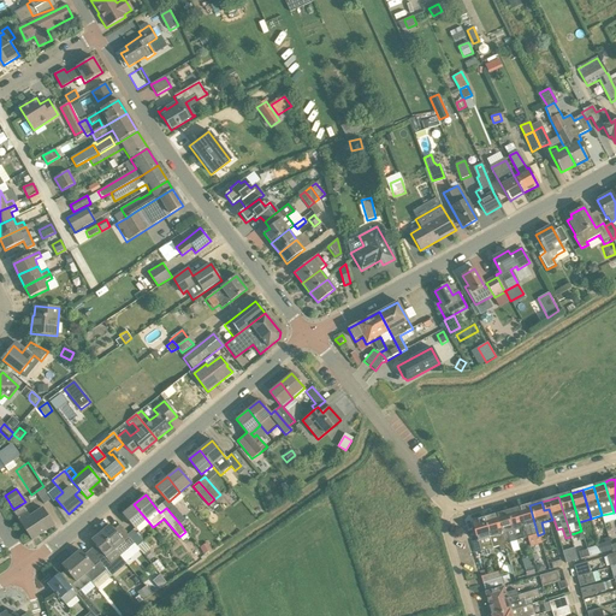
[(135,529),(147,520),(134,504),(123,514),(135,529)]
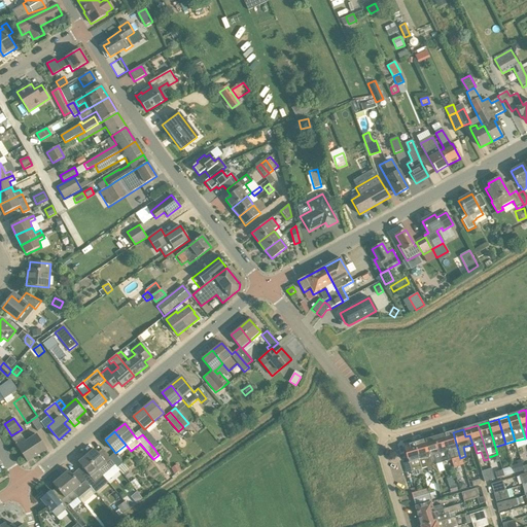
[(159,445),(147,431),(142,434),(154,449),(159,445)]
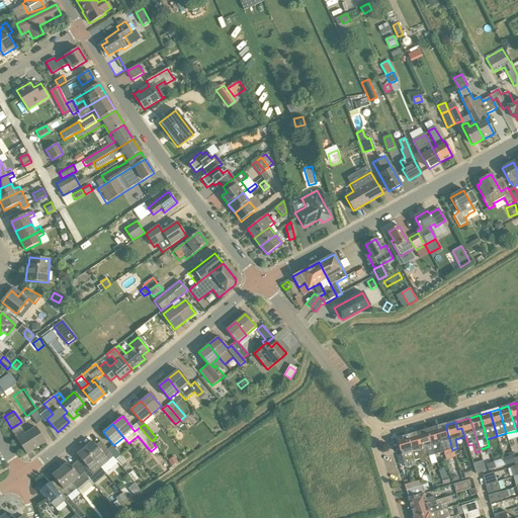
[(436,428),(443,452),(445,459),(454,457),(452,450),(445,425),(436,428)]
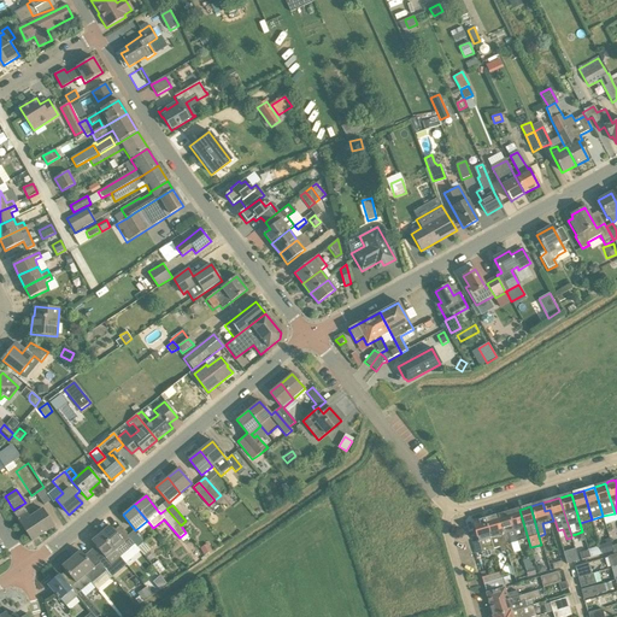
[(31,541),(54,527),(42,507),(29,516),(23,507),(13,513),(31,541)]
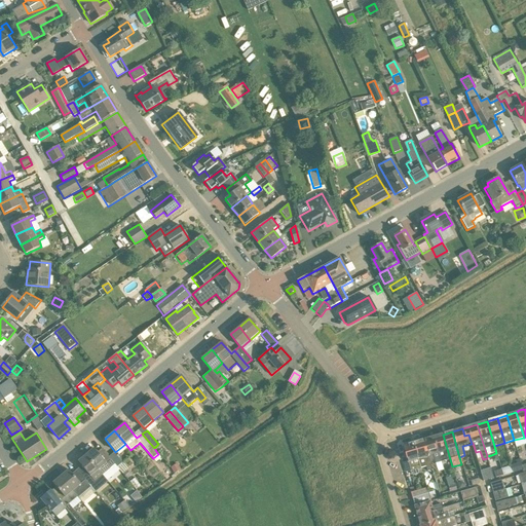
[(443,435),(434,437),(441,462),(450,459),(443,435)]
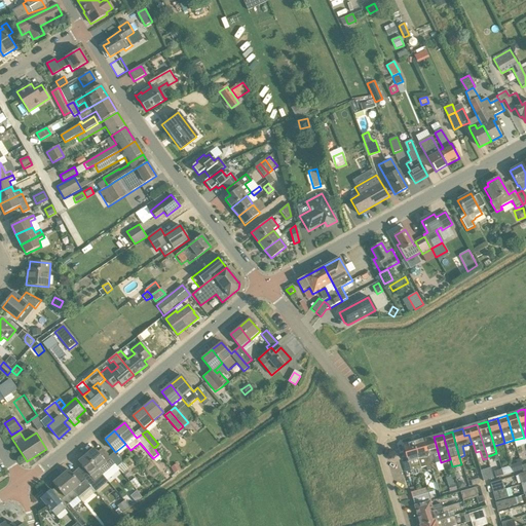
[(434,437),(423,440),(433,471),(434,475),(439,473),(438,470),(436,464),(441,462),(434,437)]
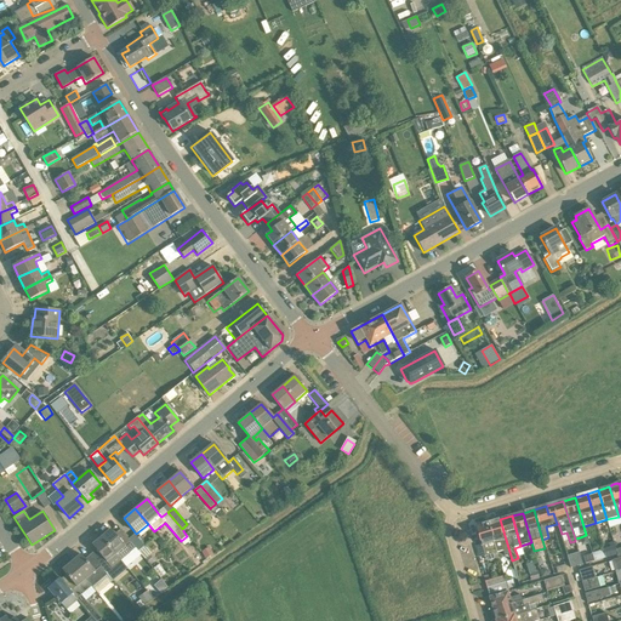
[(488,523),(497,553),(503,551),(506,557),(511,556),(500,519),(488,523)]
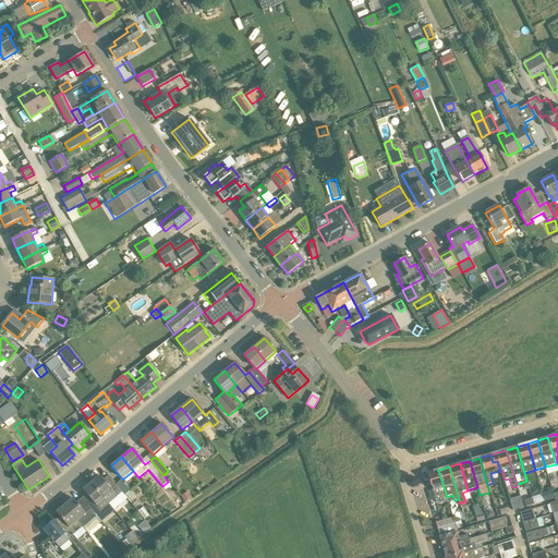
[(427,473),(435,500),(447,497),(438,470),(436,471),(435,470),(432,471),(431,472),(427,473)]
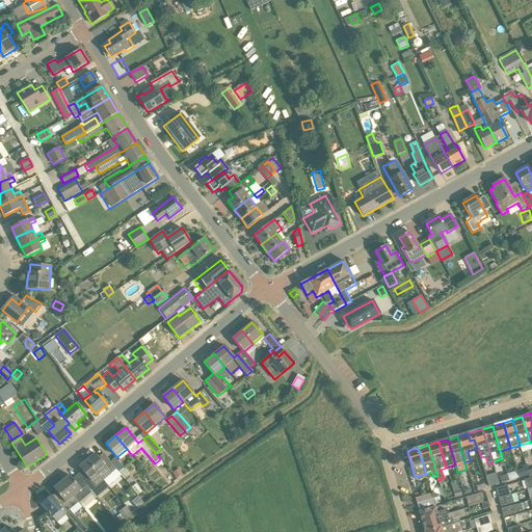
[(86,460),(104,481),(116,471),(102,454),(98,458),(95,453),(86,460)]
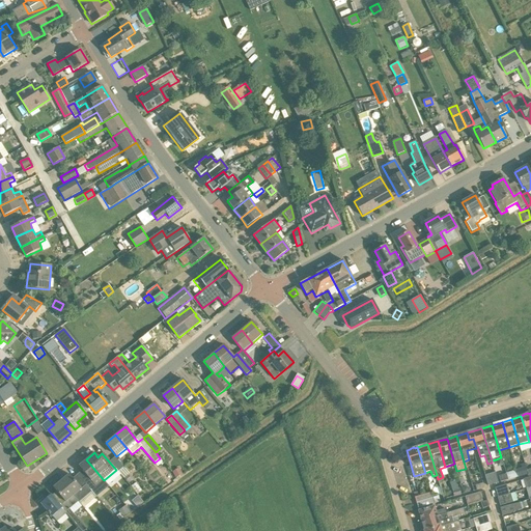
[(129,474),(114,456),(109,462),(123,478),(129,474)]
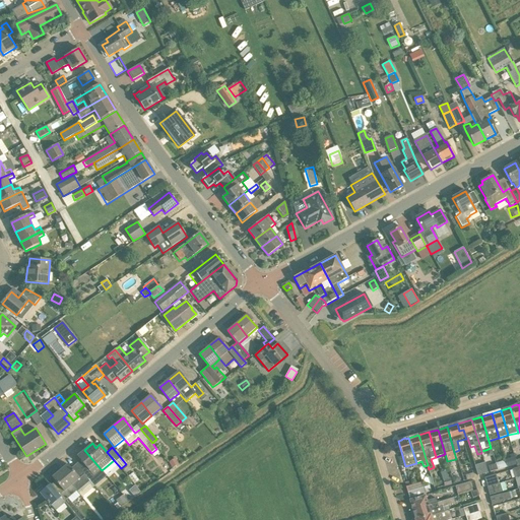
[(75,465),(88,481),(102,470),(84,450),(76,456),(80,461),(75,465)]
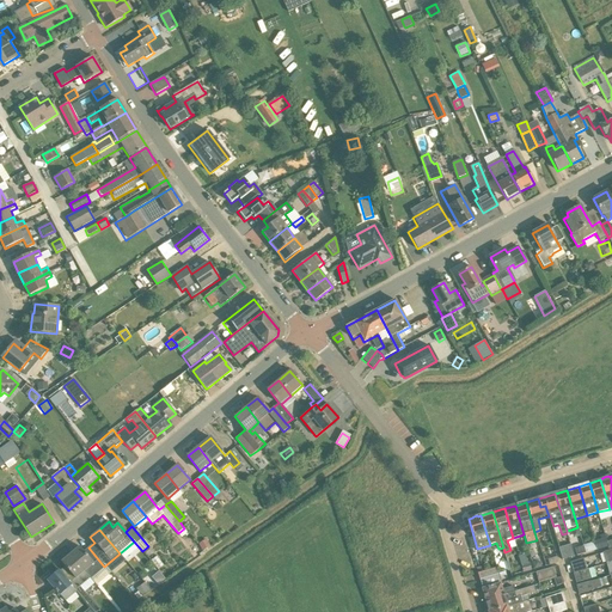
[(594,542),(594,543),(597,550),(607,546),(609,546),(607,542),(606,538),(601,539),(594,542)]
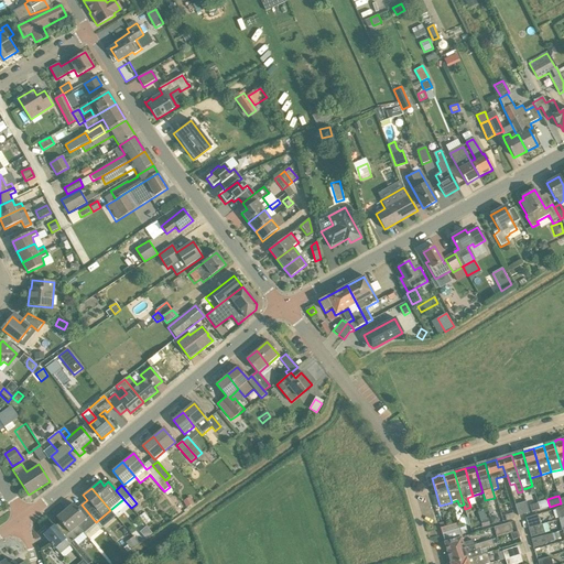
[(190,498),(183,501),(186,508),(193,503),(190,498)]
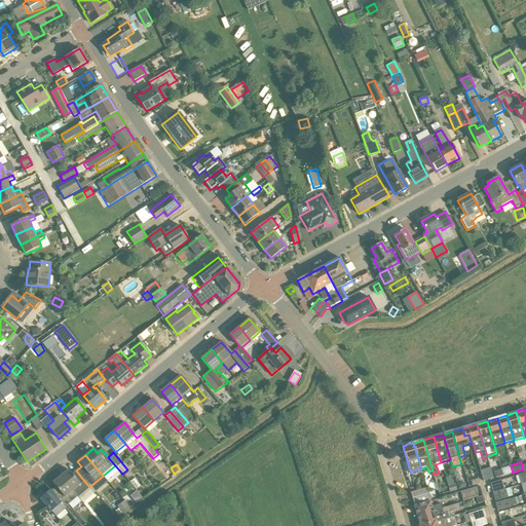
[(501,470),(502,476),(511,473),(513,473),(511,466),(501,470)]
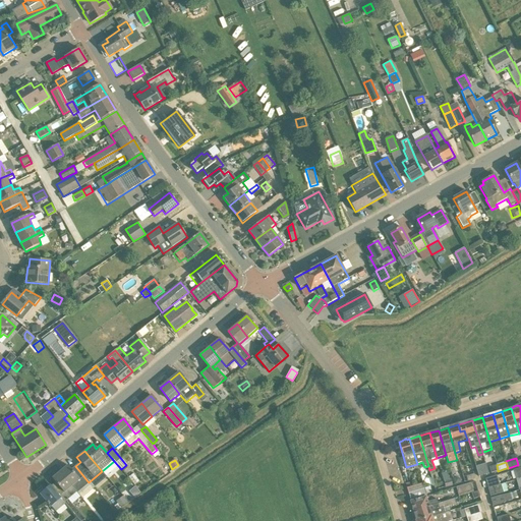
[(59,472),(76,493),(89,482),(75,466),(71,470),(67,465),(59,472)]
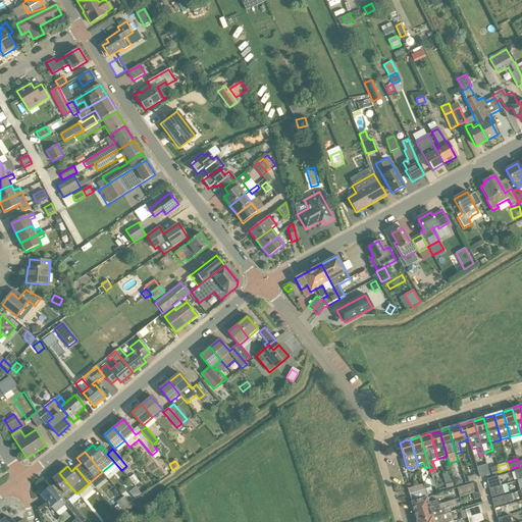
[(488,475),(486,466),(477,469),(480,477),(488,475)]
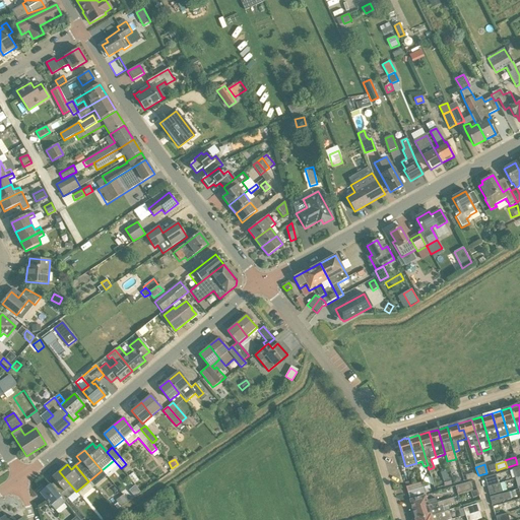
[(51,485),(64,502),(68,499),(76,492),(59,471),(52,477),(55,481),(51,485)]
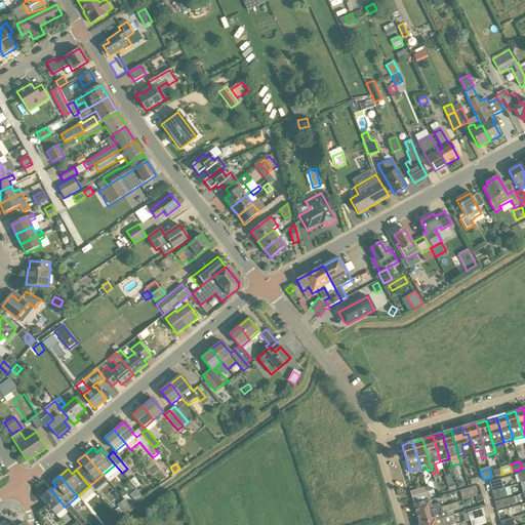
[(500,479),(489,483),(492,492),(503,489),(500,480),(500,479)]
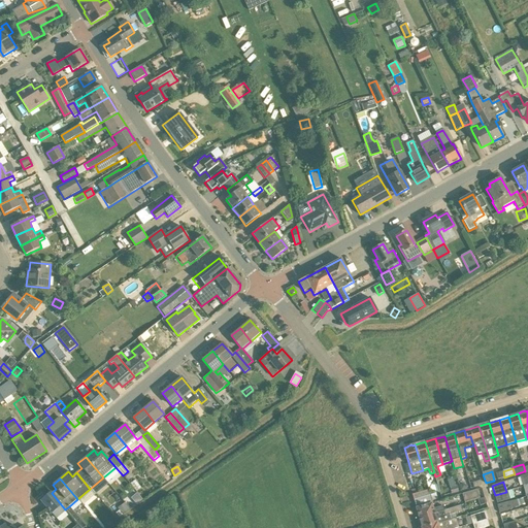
[(477,490),(462,494),(465,502),(480,498),(477,490)]
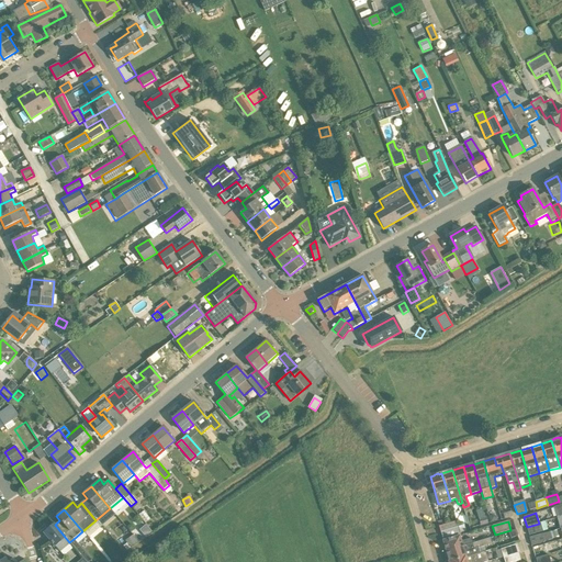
[(54,524),(43,532),(59,552),(70,543),(69,542),(55,525),(54,524)]
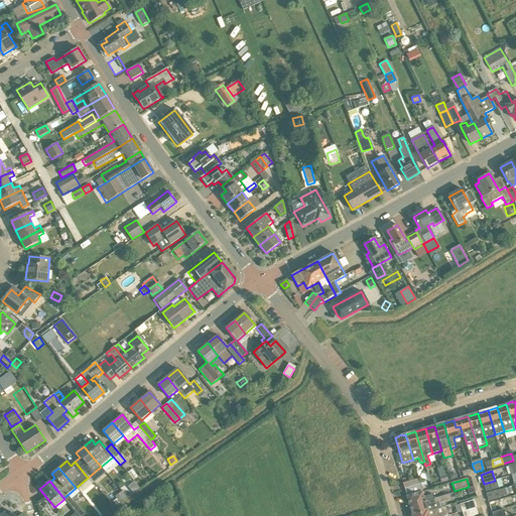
[(486,492),(499,488),(496,481),(495,481),(484,484),(486,492)]
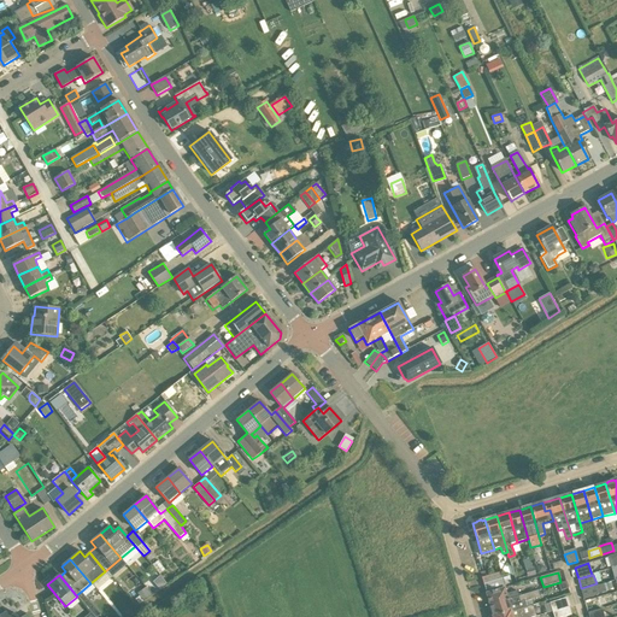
[(153,582),(159,589),(166,585),(160,576),(153,582)]
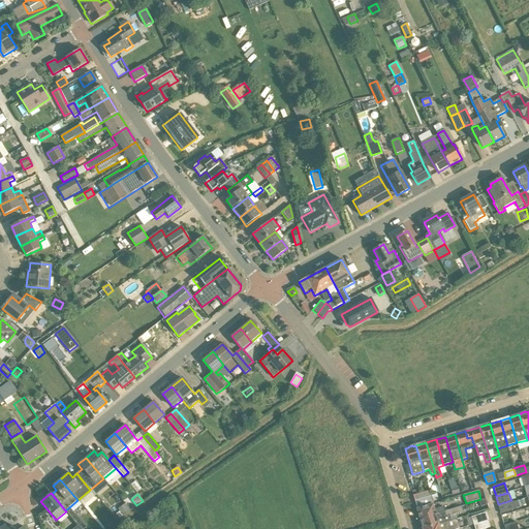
[(433,504),(431,498),(415,502),(417,509),(433,504)]
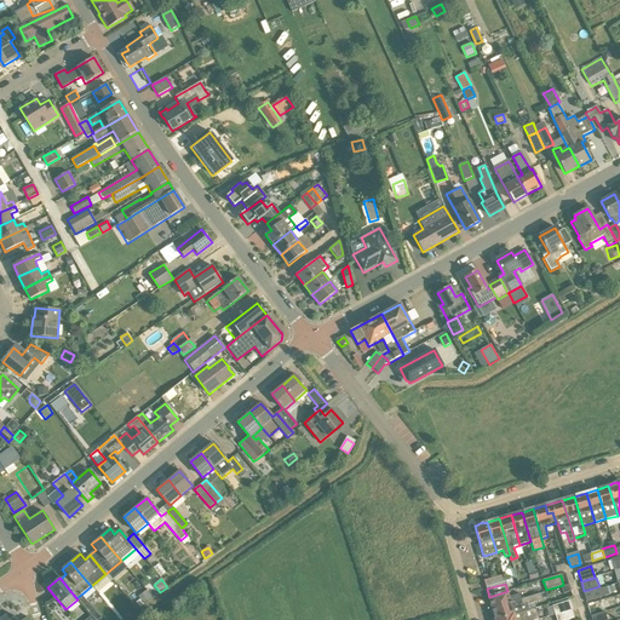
[(584,593),(586,602),(601,598),(598,589),(584,593)]
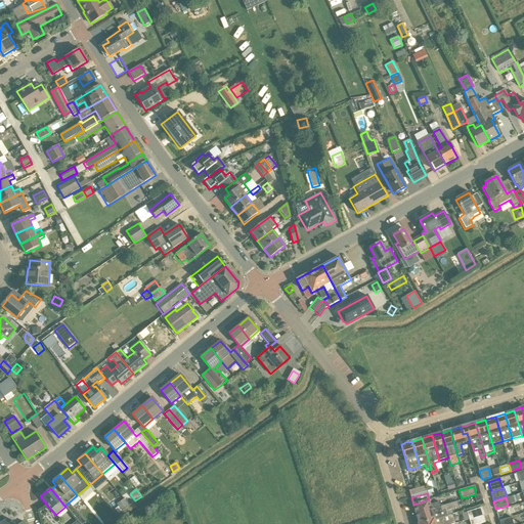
[(117,505),(122,511),(129,506),(124,499),(117,505)]
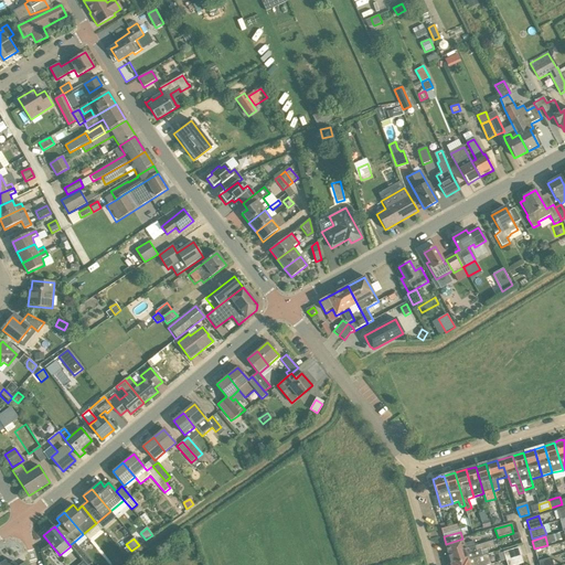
[(446,544),(445,544),(448,553),(465,548),(462,539),(446,544)]
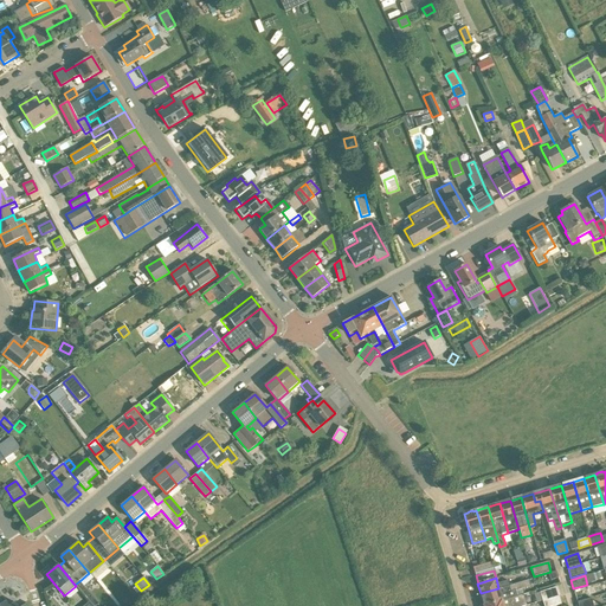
[(528,579),(498,588),(481,593),(484,605),(516,595),(514,590),(529,585),(528,579)]
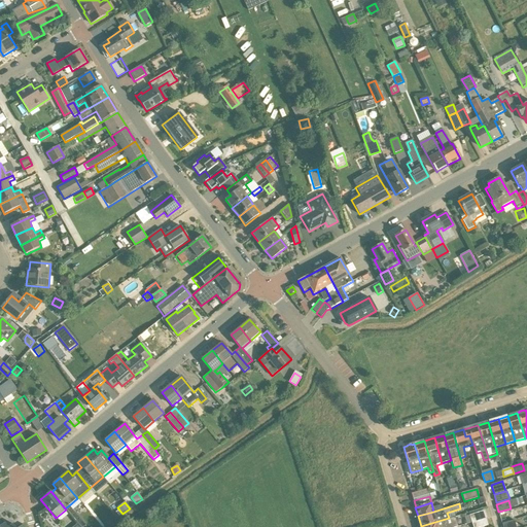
[(69,505),(65,508),(66,510),(78,524),(79,526),(83,526),(85,526),(72,510),(69,505)]
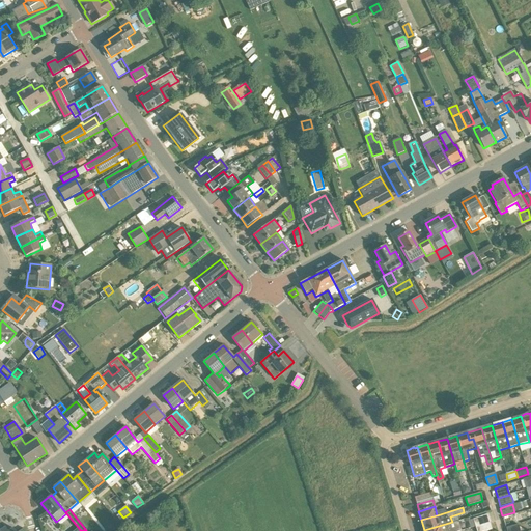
[(475,527),(490,522),(487,514),(473,520),(475,527)]
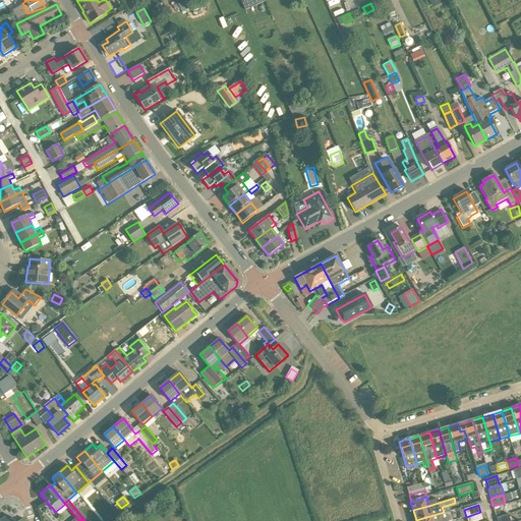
[(444,512),(416,520),(415,520),(447,520),(448,520),(452,520),(449,511),(444,512)]
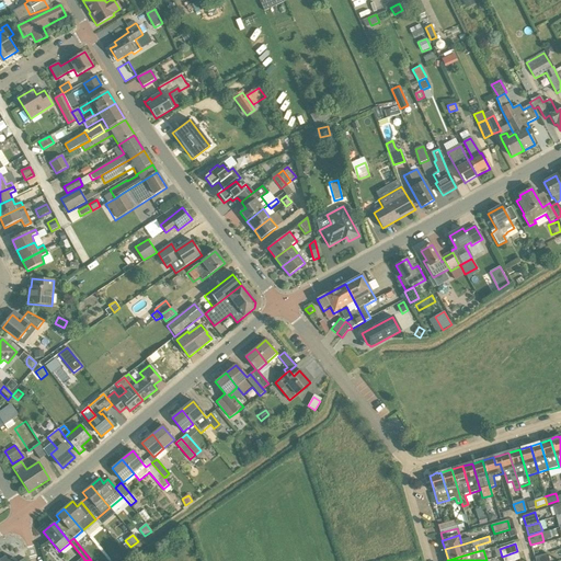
[(517,551),(502,557),(503,560),(514,560),(519,559),(517,551)]
